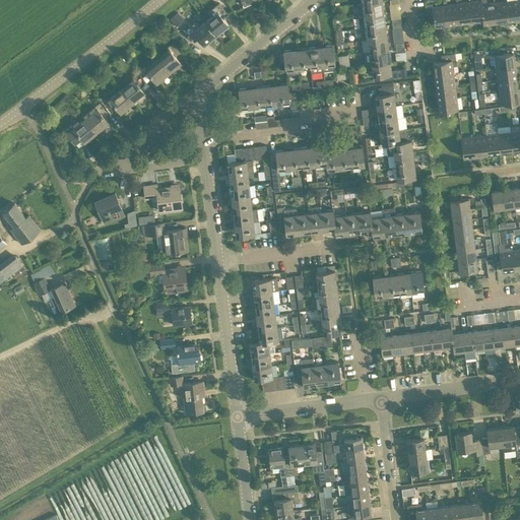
[(384,12),(382,0),(364,3),(358,3),(359,15),(384,12)]
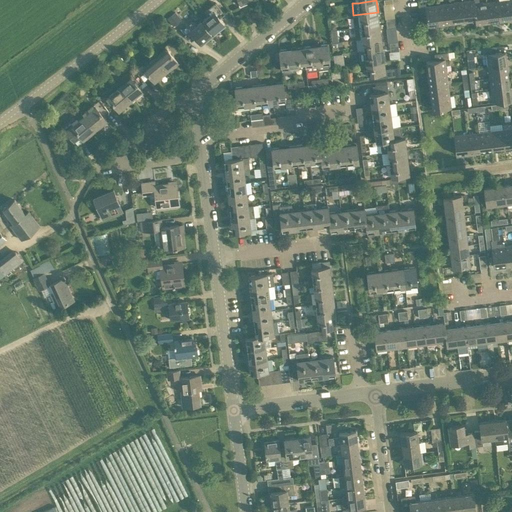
[(473,0),(471,0),(462,1),(464,20),(476,19),(474,4),(473,0)]
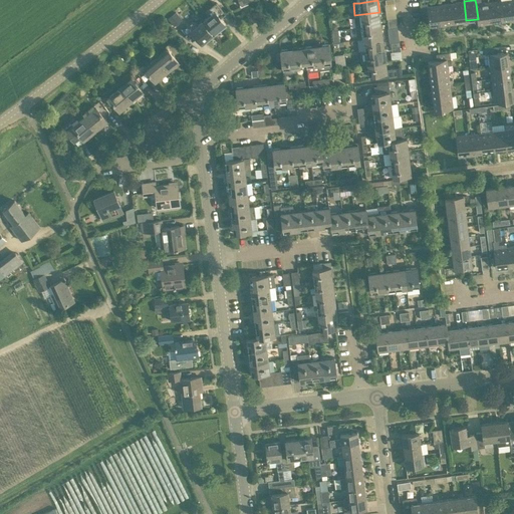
[(513,16),(511,0),(504,0),(500,1),(502,20),(513,18),(513,16)]
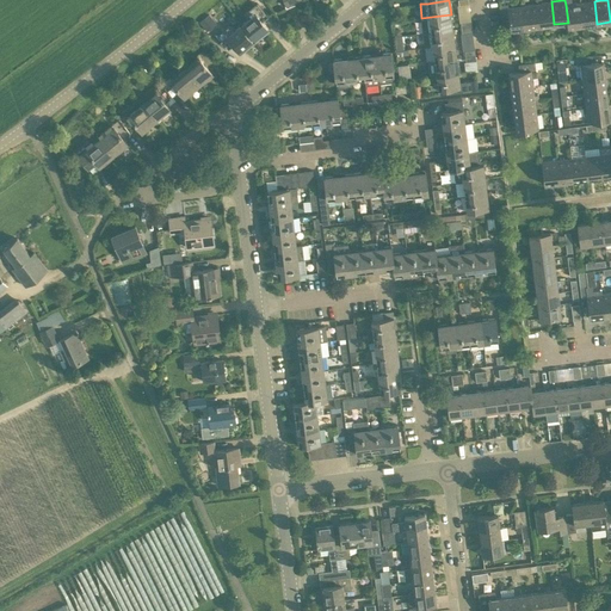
[(551,1),(537,4),(539,26),(554,24),(551,1)]
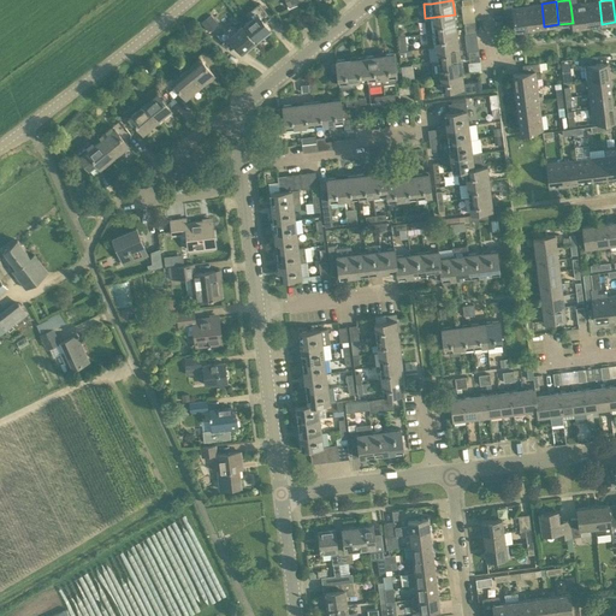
[(599,1),(585,3),(588,25),(602,24),(599,1)]
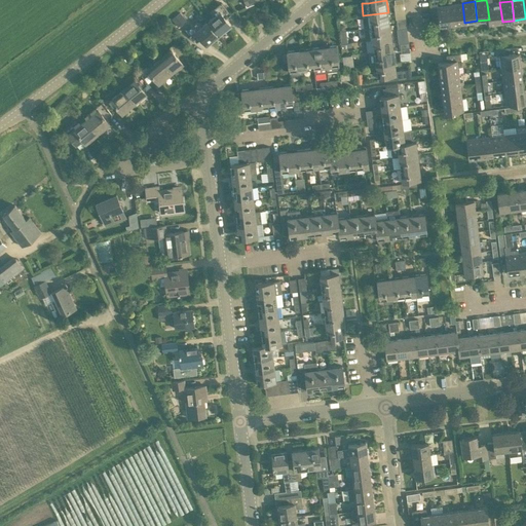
[(211,21),(209,23),(217,32),(219,31),(220,33),(230,24),(225,17),(230,13),(221,2),(210,11),(213,15),(209,20),(211,21)]
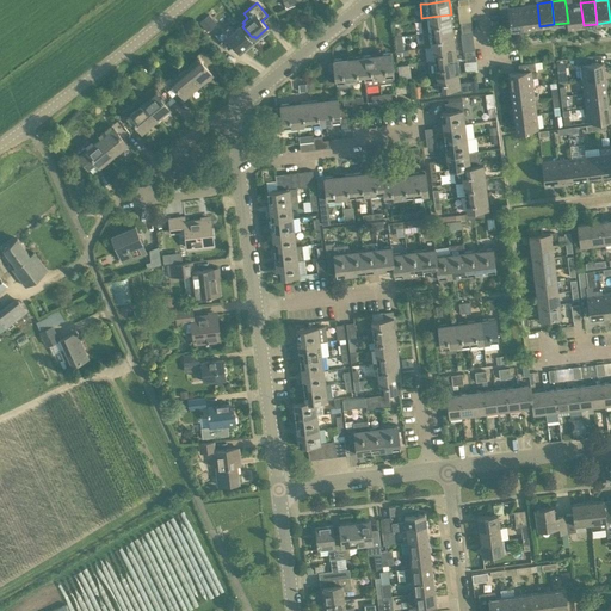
[(584,25),(580,2),(566,5),(568,23),(568,28),(584,25)]
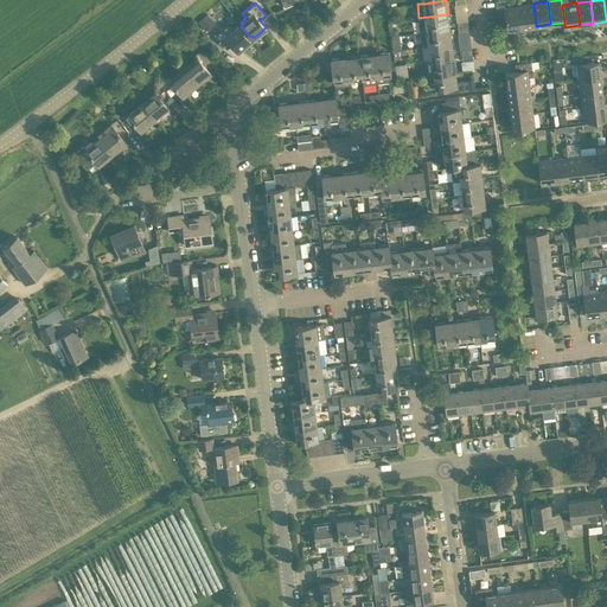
[(534,4),(519,5),(522,29),(536,26),(534,4)]
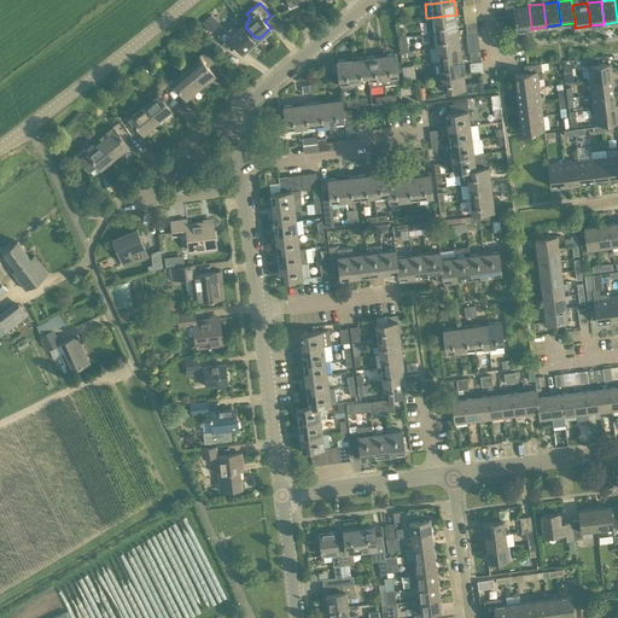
[(529,5),(514,7),(517,30),(531,29),(529,5)]
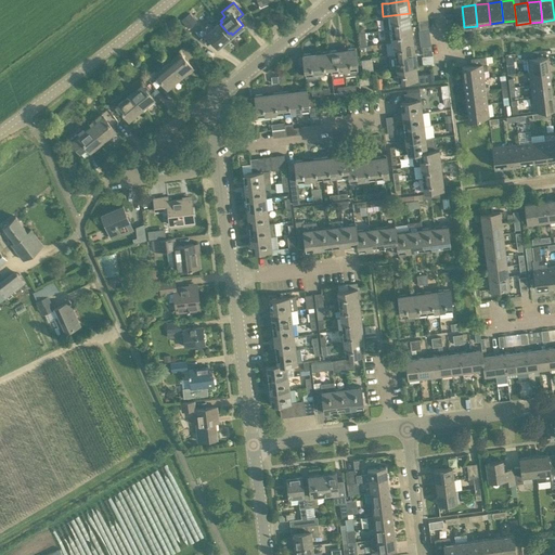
[(385,29),(411,26),(410,13),(383,16),(385,29)]
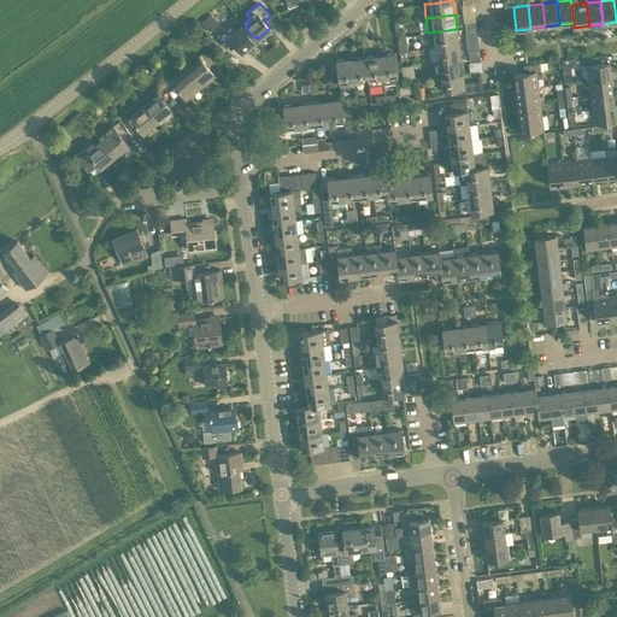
[(211,16),(201,23),(209,30),(217,23),(211,16)]
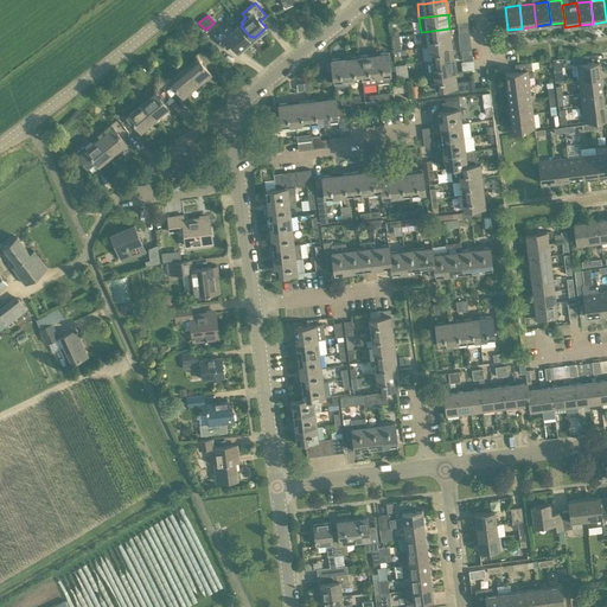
[(249,39),(250,37),(241,26),(240,27),(237,25),(232,30),(229,24),(216,34),(227,49),(232,44),(238,50),(250,40),(249,39)]
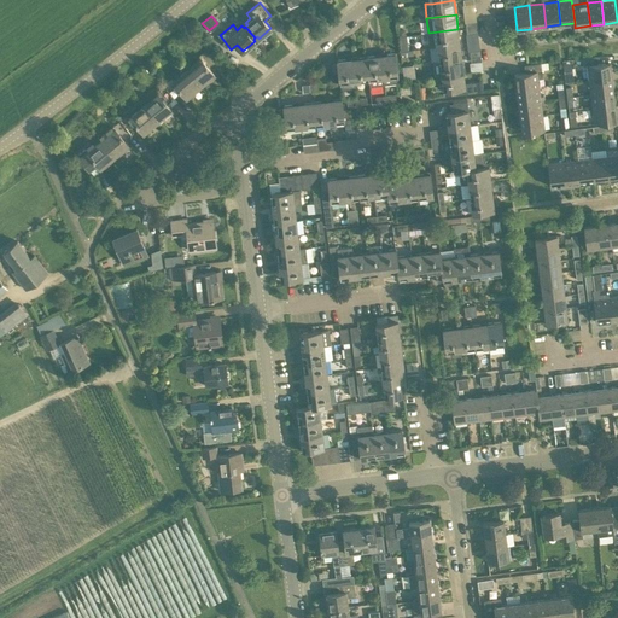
[(460,44),(458,29),(429,33),(430,47),(437,46),(460,44)]
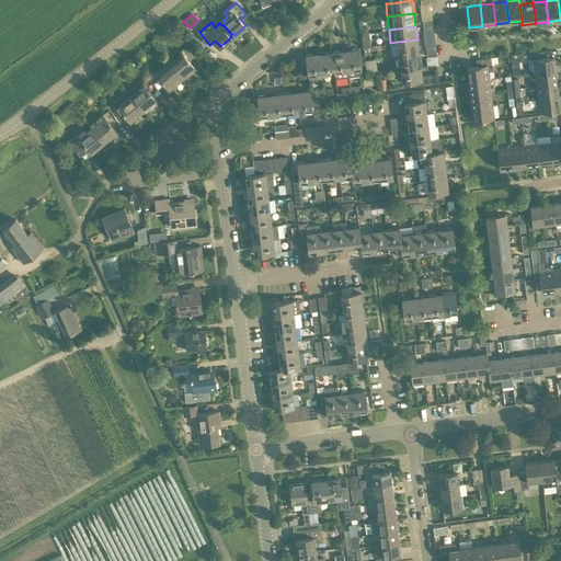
[(397,42),(399,55),(419,53),(418,39),(397,42)]
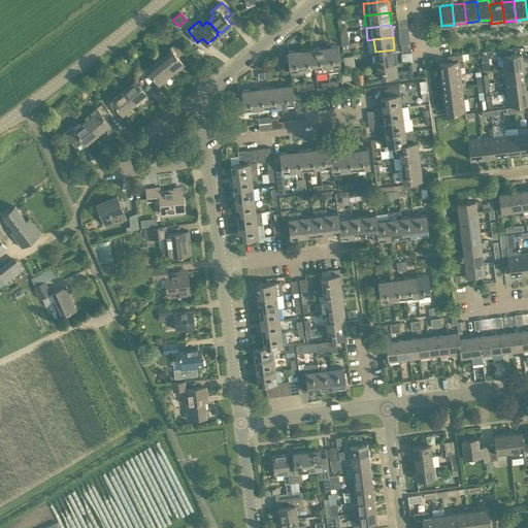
[(171,50),(160,59),(172,73),(184,64),(178,59),(186,54),(176,42),(169,47),(171,50)]
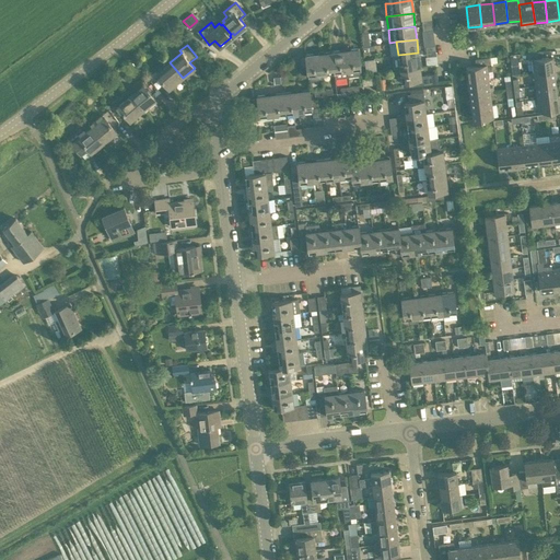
[(358,48),(345,49),(348,77),(361,74),(358,48)]
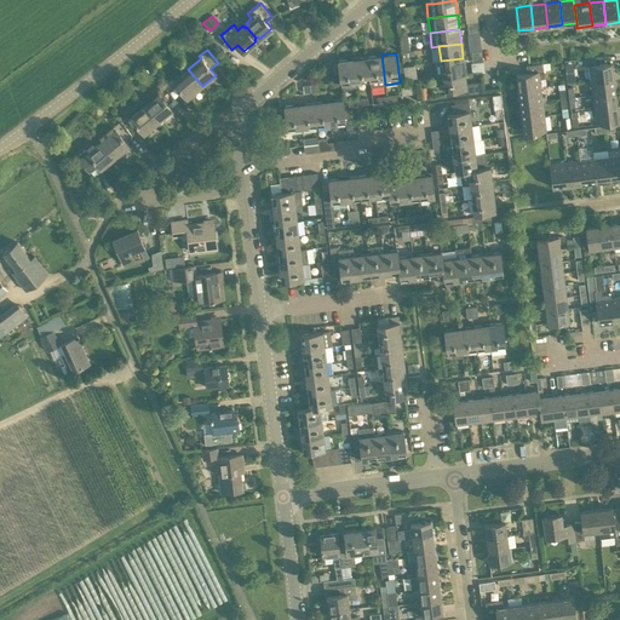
[(382,55),(367,57),(369,79),(371,86),(385,85),(382,55)]
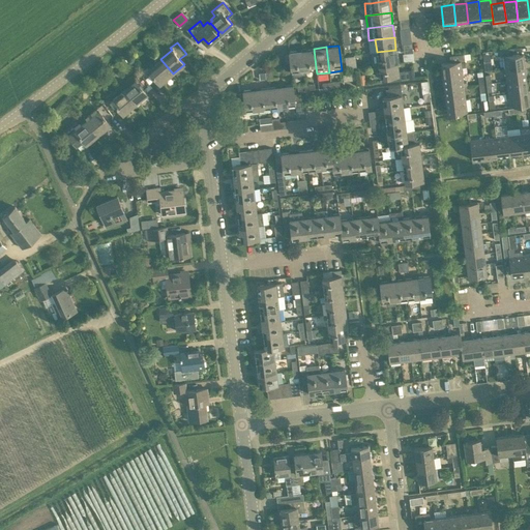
[(504,68),(525,66),(523,54),(513,55),(512,48),(499,50),(500,56),(503,56),(504,68)]
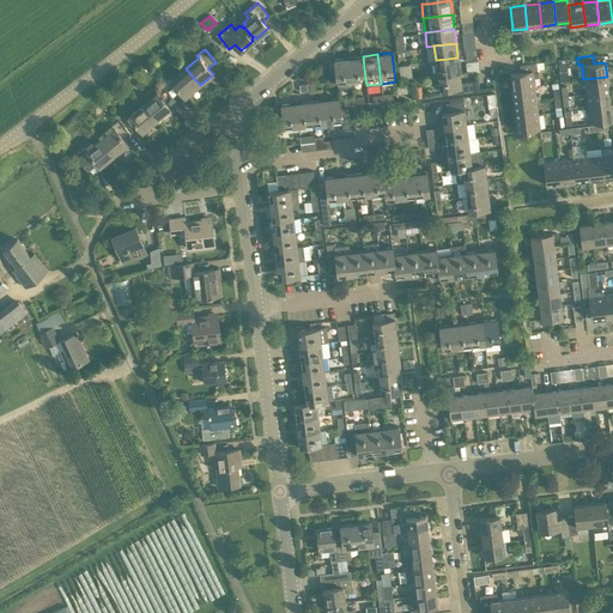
[(351,80),(352,80),(365,78),(363,56),(349,58),(351,80)]
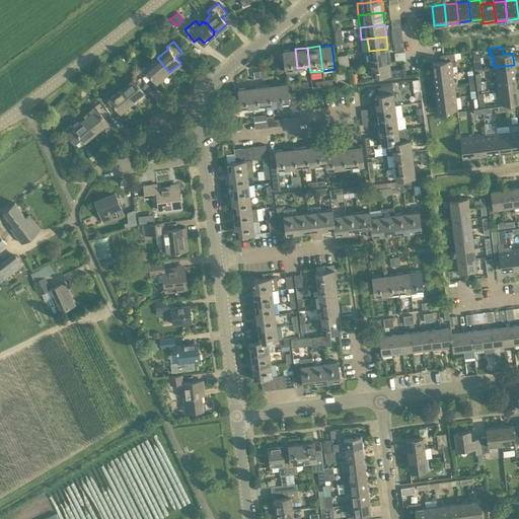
[(298,73),(298,68),(297,68),(295,49),(283,51),(286,74),(298,73)]
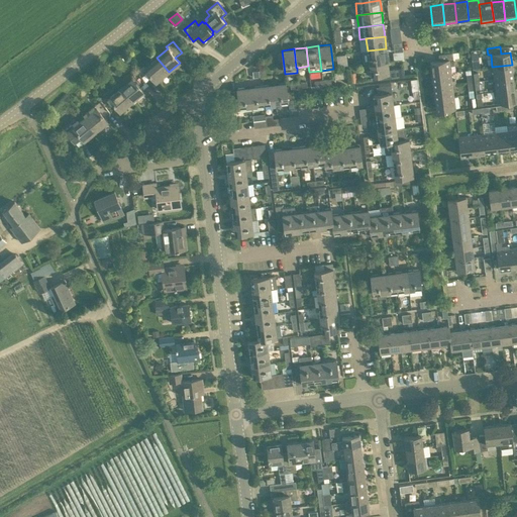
[(369,63),(388,61),(386,48),(368,50),(369,63)]
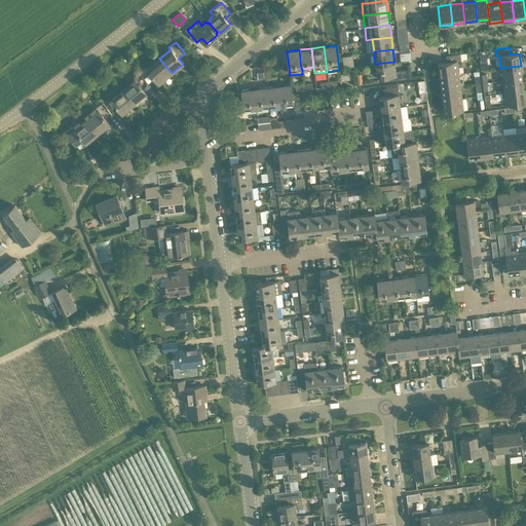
[(438,63),(439,76),(458,73),(458,66),(462,66),(460,53),(446,55),(447,62),(438,63)]
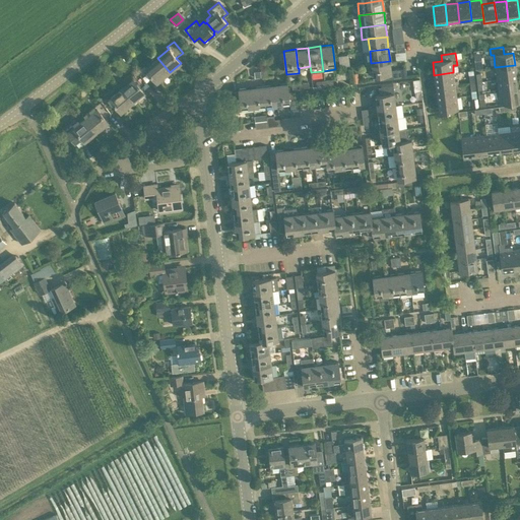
[(170,72),(157,58),(145,68),(144,66),(138,71),(147,81),(152,77),(156,82),(170,72)]
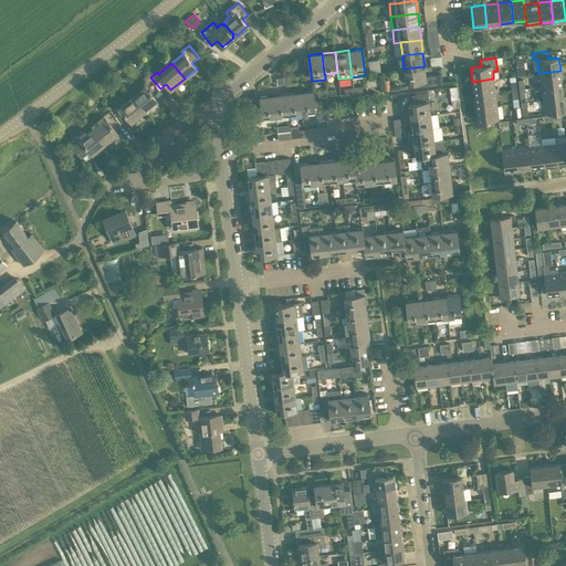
[(426,76),(425,66),(404,69),(406,82),(416,81),(416,86),(442,83),(441,74),(426,76)]
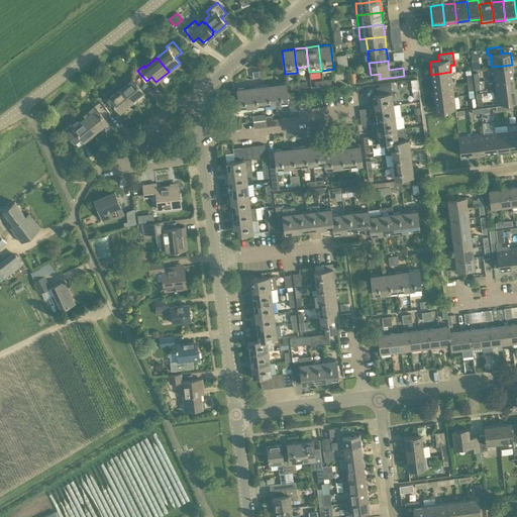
[(512,65),(492,67),(494,79),(513,77),(512,65)]
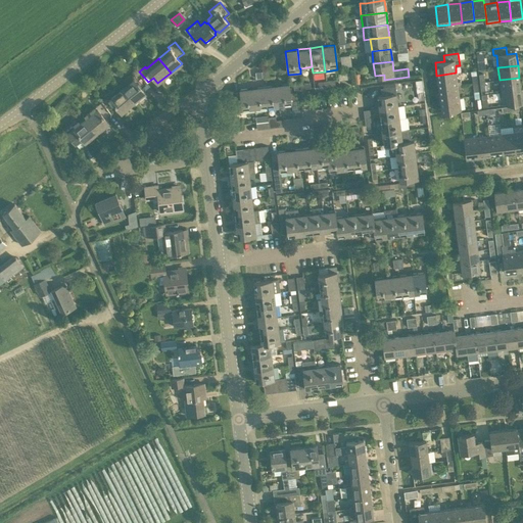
[(148,82),(139,72),(132,78),(133,80),(123,88),(134,102),(145,93),(141,88),(148,82)]
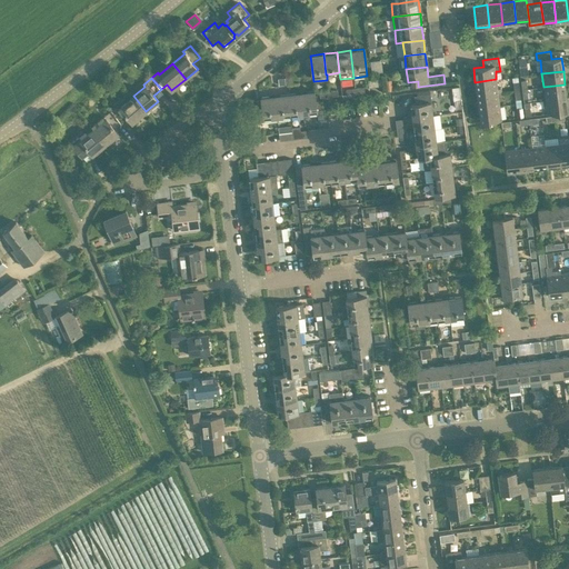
[(368,79),(368,87),(382,86),(381,78),(368,79)]
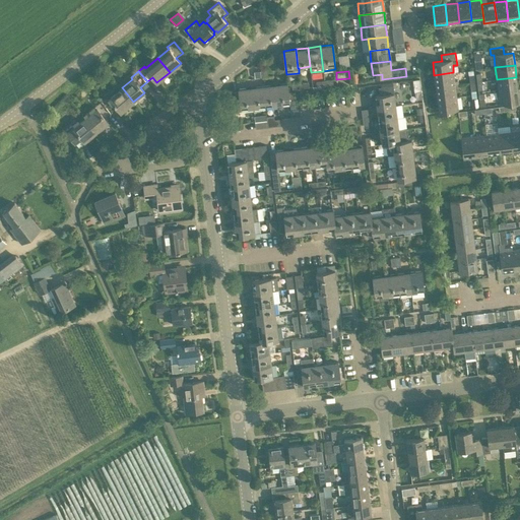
[(453,72),(434,75),(436,87),(455,84),(458,84),(458,80),(454,80),(453,72)]
